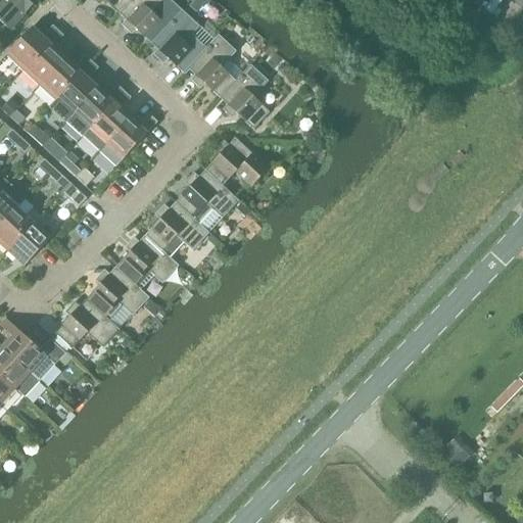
[(4,0),(0,5),(0,19),(10,30),(37,0),(4,0)]
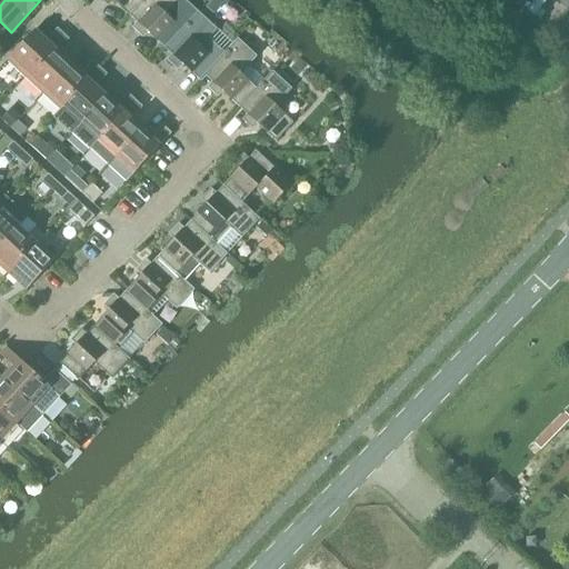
[(102,0),(105,2),(107,0),(112,0),(130,16),(145,0),(102,0)]
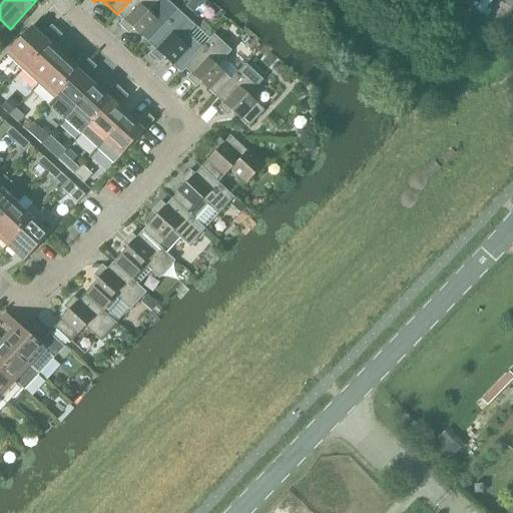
[(130,0),(117,14),(124,20),(119,26),(126,31),(130,26),(149,43),(164,27),(163,25),(149,14),(161,0),(130,0)]
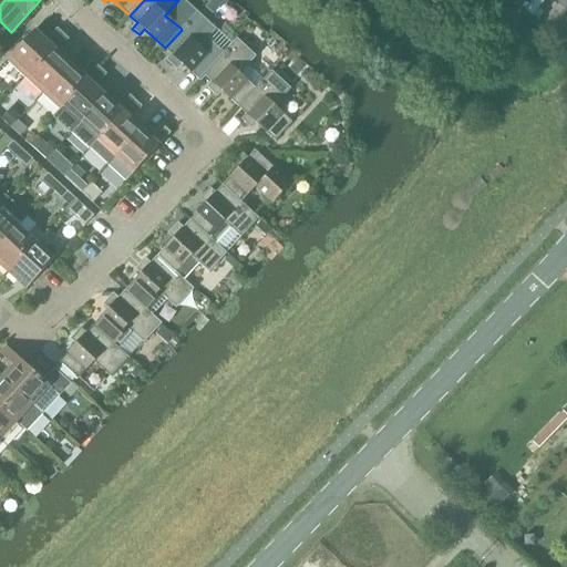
[(216,61),(215,60),(199,47),(216,29),(196,11),(181,28),(182,30),(165,48),(172,54),(167,60),(175,68),(179,62),(200,81),(205,76),(204,75),(216,61)]
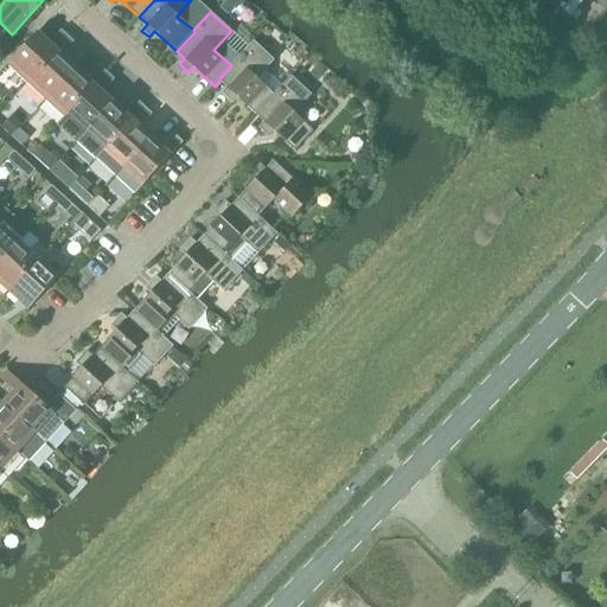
[(61,46),(69,37),(61,31),(53,39),(61,46)]
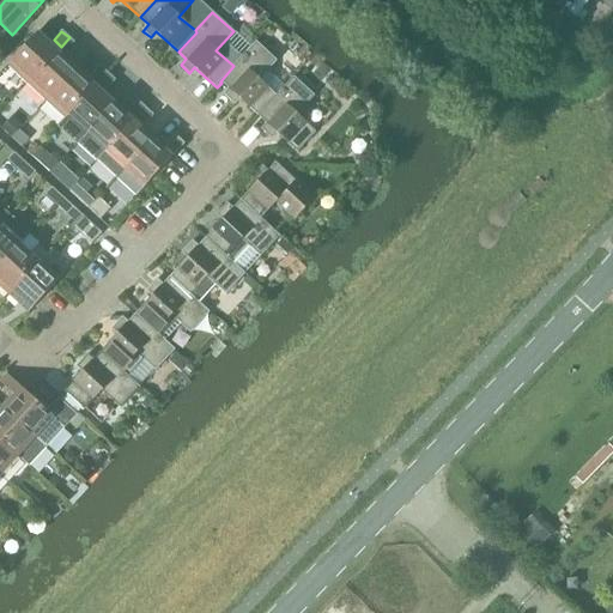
[(37,34),(7,66),(26,83),(56,52),(37,34)]
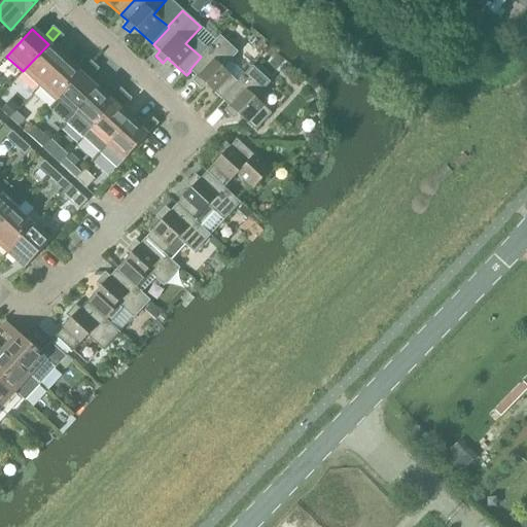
[(60,32),(53,40),(59,45),(66,37),(60,32)]
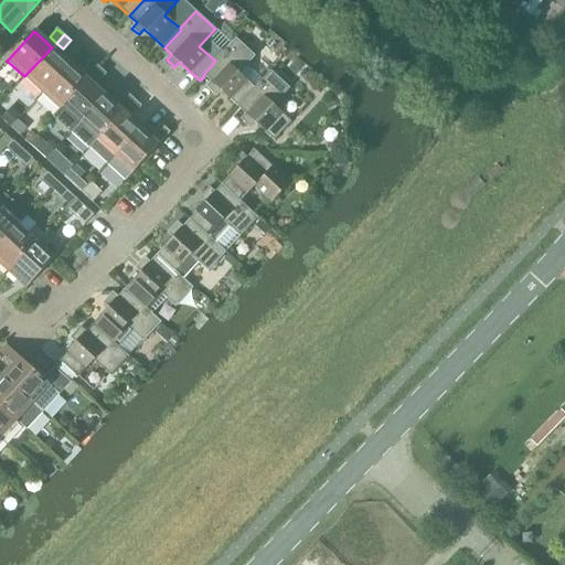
[(203,75),(204,76),(210,81),(205,85),(213,93),(217,87),(238,106),(256,88),(255,87),(240,74),(255,56),(235,39),(214,60),(215,61),(203,75)]
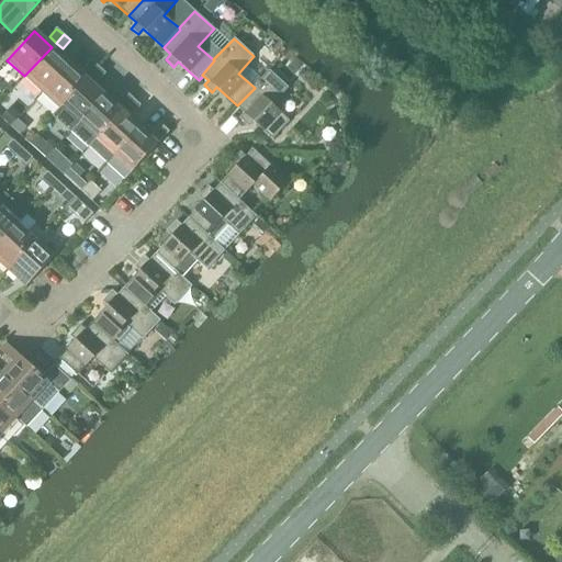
[(52,47),(24,76),(42,92),(69,64),(52,47)]
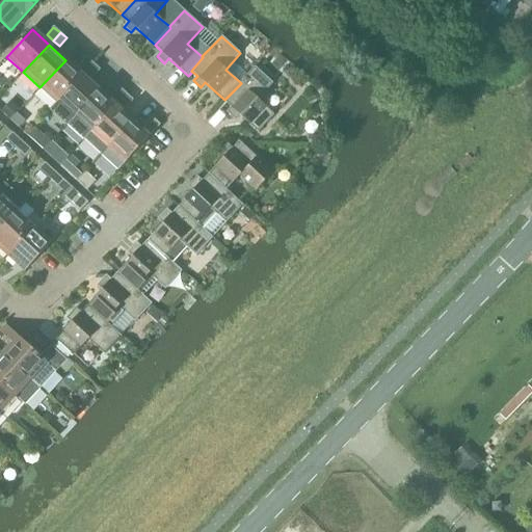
[(85,71),(92,63),(86,57),(79,64),(85,71)]
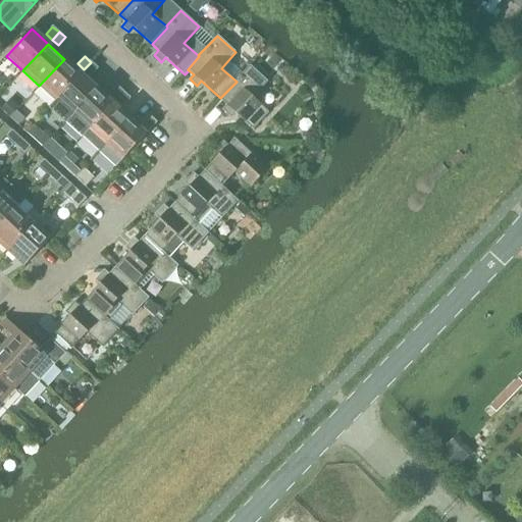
[(55,101),(80,73),(64,59),(39,86),(55,101)]
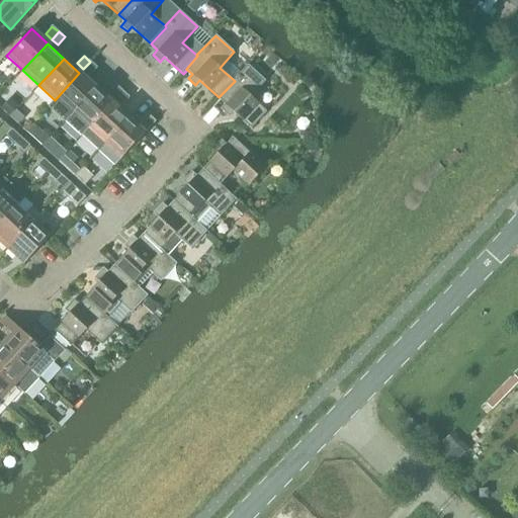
[(90,62),(83,69),(90,75),(97,68),(90,62)]
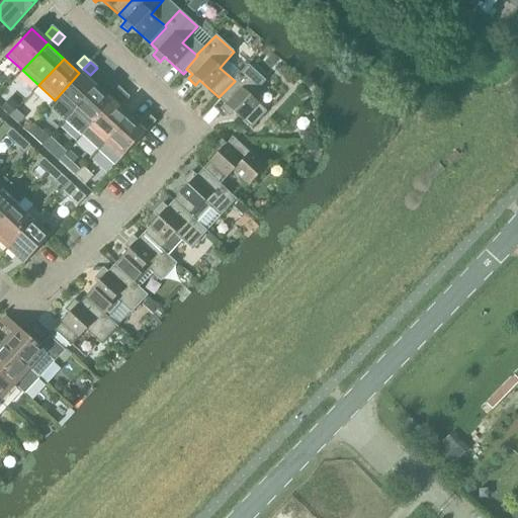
[(235,81),(219,97),(225,103),(220,108),(228,114),(231,110),(251,128),(267,111),(251,97),(265,81),(247,65),(234,80),(235,81)]
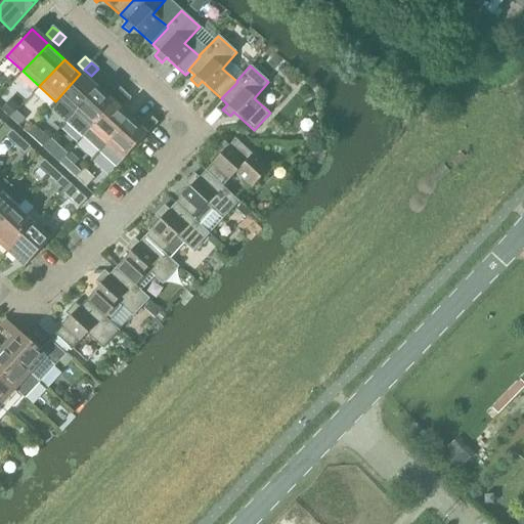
[(72,116),(97,89),(80,74),(55,101),(72,116)]
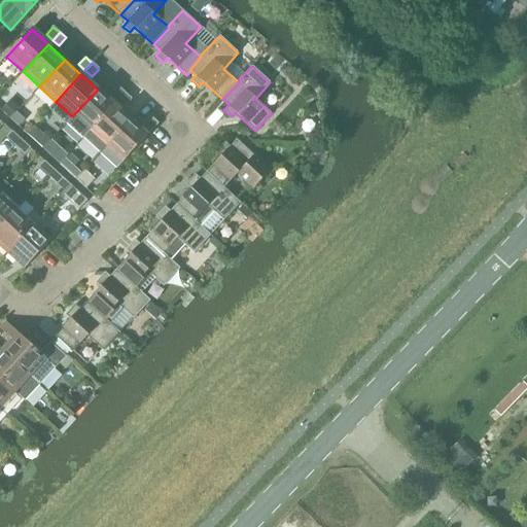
[(116,100),(124,92),(118,86),(111,95),(116,100)]
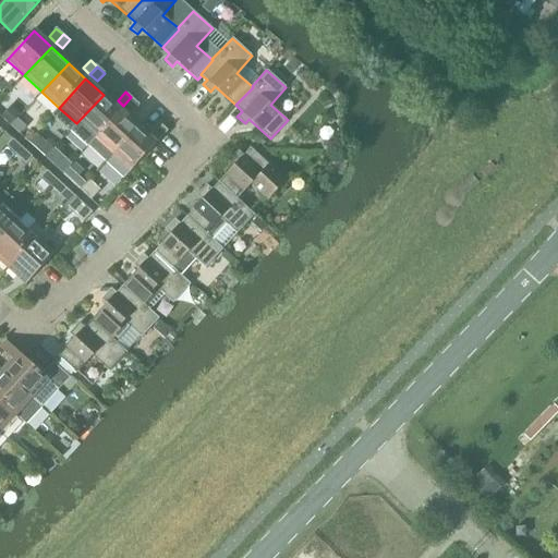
[(93,138),(120,110),(104,95),(76,123),(93,138)]
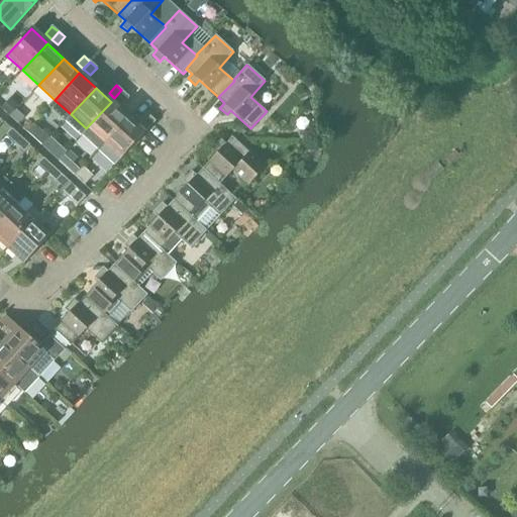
[(121,90),(114,98),(122,105),(129,97),(121,90)]
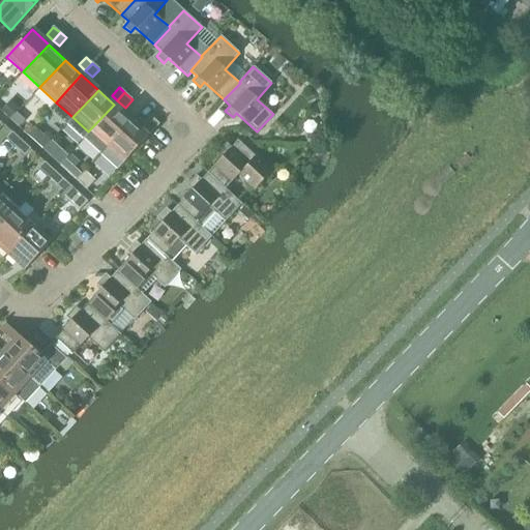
[(9,102),(2,111),(10,118),(18,110),(9,102)]
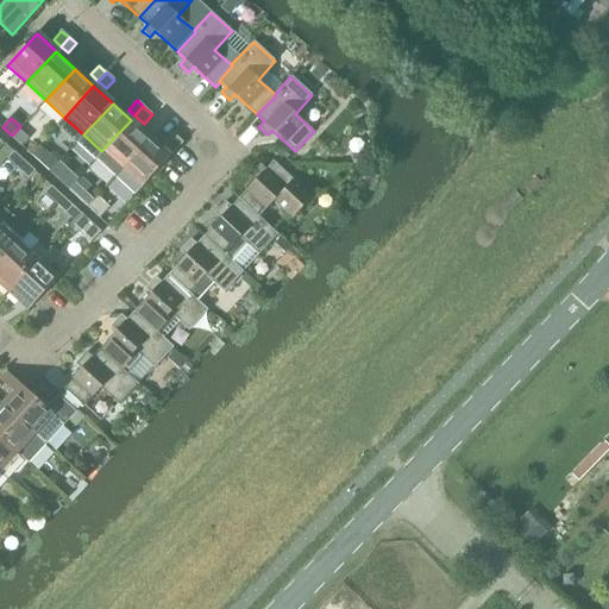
[(98,161),(114,176),(151,138),(131,120),(101,151),(104,154),(98,161)]
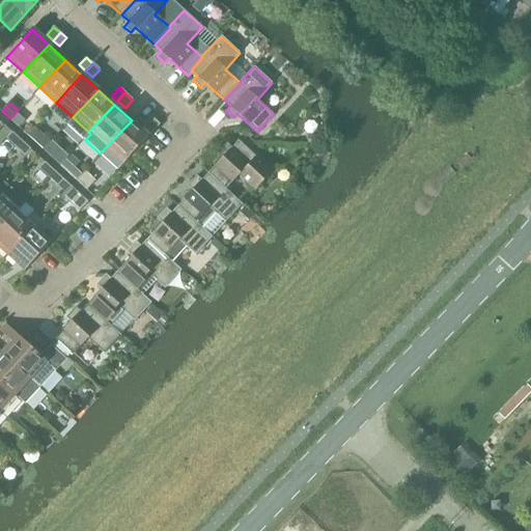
[(17,113),(10,120),(19,128),(25,121),(17,113)]
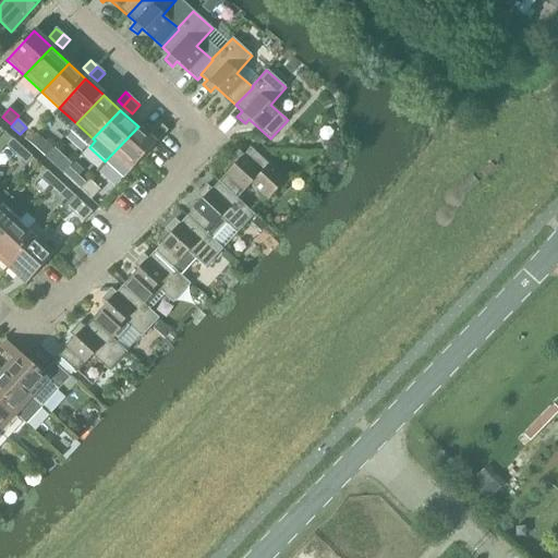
[(123,178),(167,130),(160,124),(149,136),(138,126),(105,161),(123,178)]
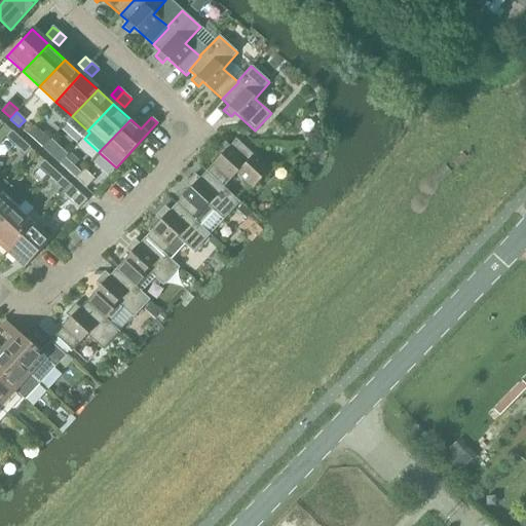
[(13,133),(8,138),(15,145),(21,140),(13,133)]
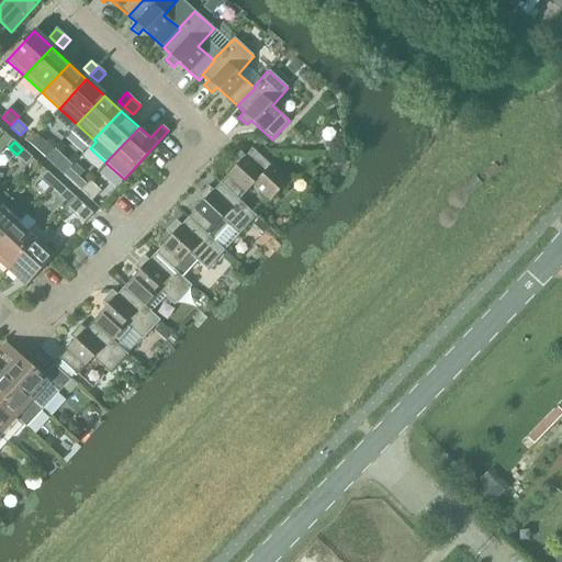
[(239,164),(220,184),(238,201),(239,199),(253,184),(270,201),(289,181),(254,148),(246,156),(242,152),(235,159),(239,164)]
